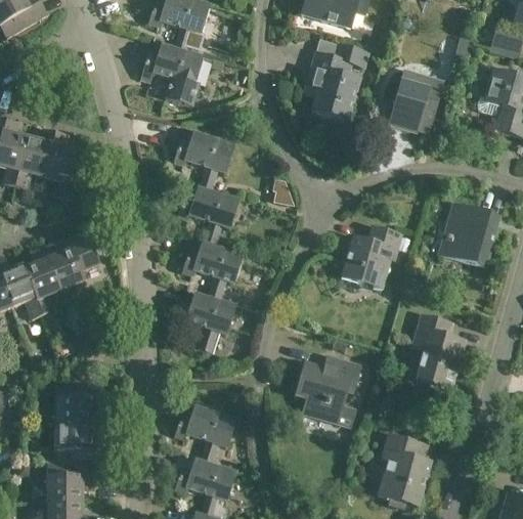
[(0,0),(0,26),(6,37),(47,13),(39,0),(0,0)]
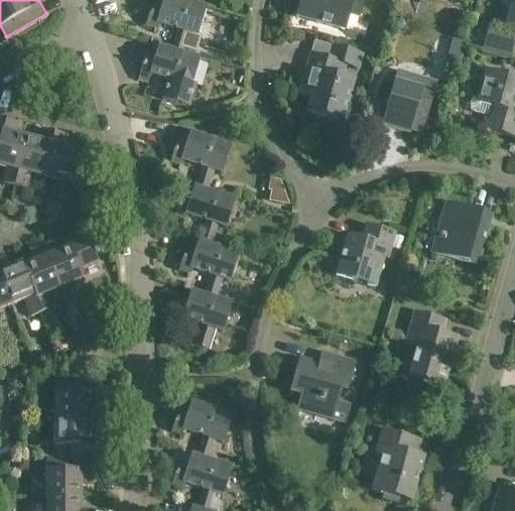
[(162,0),(161,3),(152,1),(146,22),(156,25),(157,20),(177,26),(171,46),(183,50),(184,47),(189,30),(198,32),(207,2),(200,0),(162,0)]
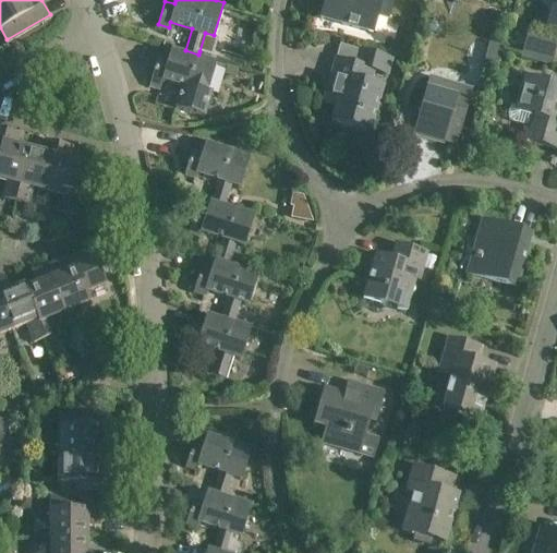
[(325,0),(321,14),(372,29),(378,7),(389,10),(392,0),(325,0)]
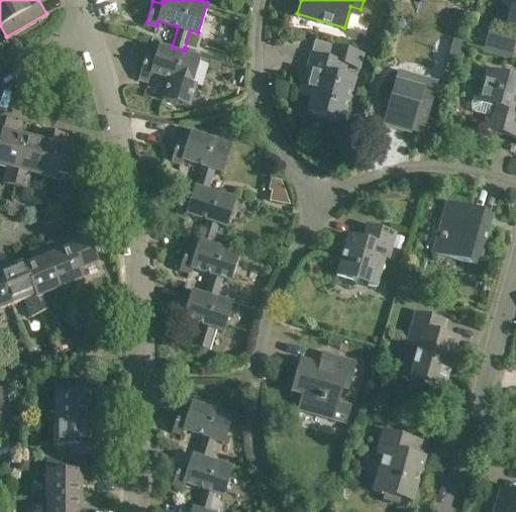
[(513,0),(507,23),(515,25),(515,0),(513,0)]
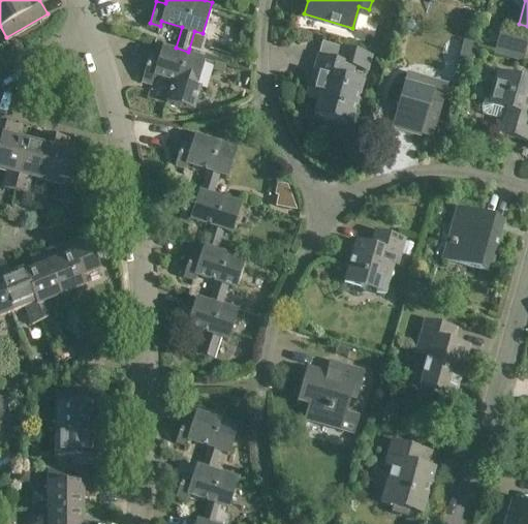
[(527,39),(508,33),(499,31),(494,50),(503,53),(524,58),(527,43),(527,39)]
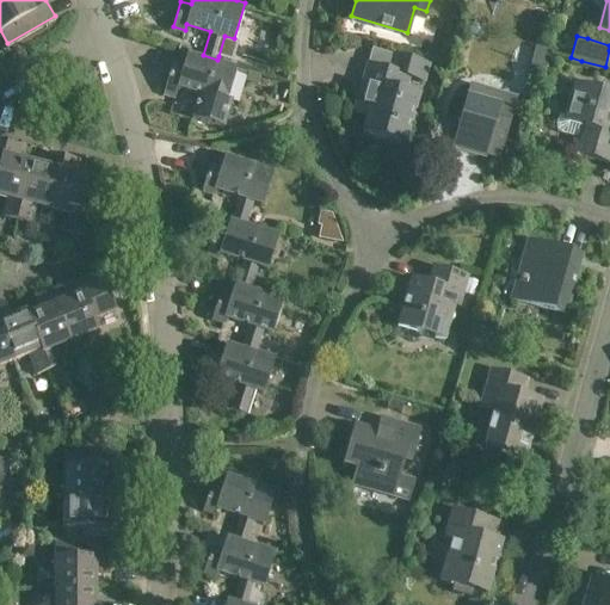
[(426,79),(432,60),(393,49),(388,66),(369,60),(356,106),(368,110),(363,129),(406,141),(418,91),(404,87),(407,74),(426,79)]
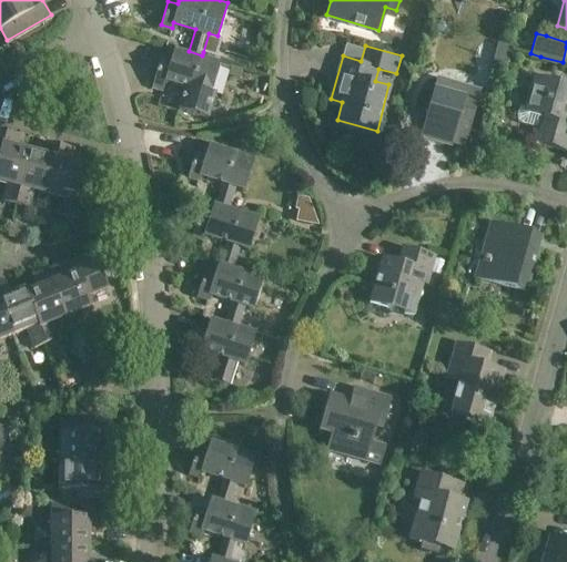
[(202,55),(189,51),(174,47),(171,60),(161,57),(152,84),(162,87),(162,88),(163,88),(166,79),(185,84),(179,106),(208,115),(216,91),(211,89),(221,58),(203,52),(202,55)]
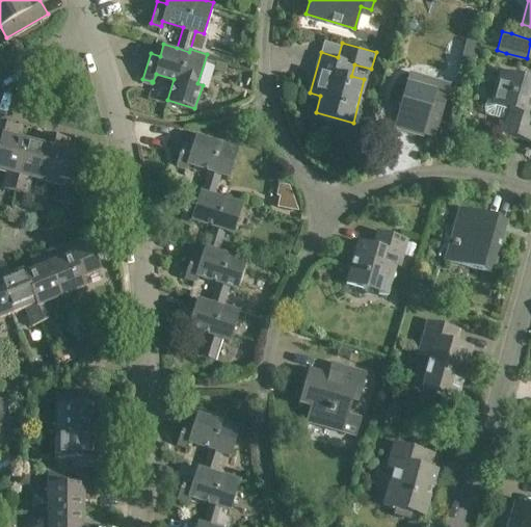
[(228,61),(218,58),(216,62),(215,67),(226,70),(228,61)]
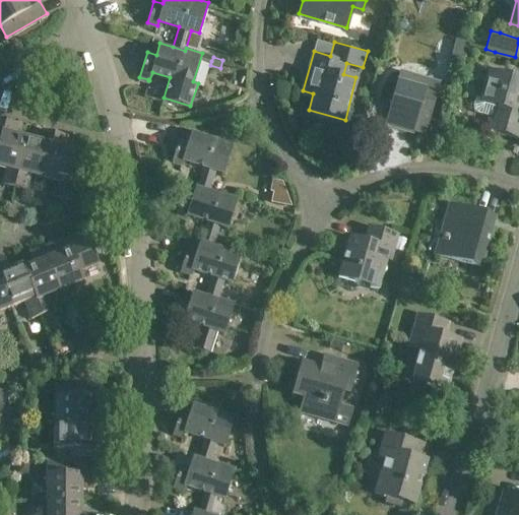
[(518,75),(490,67),(481,95),(476,93),(473,103),(474,107),(477,110),(495,114),(491,128),(518,135),(518,75)]
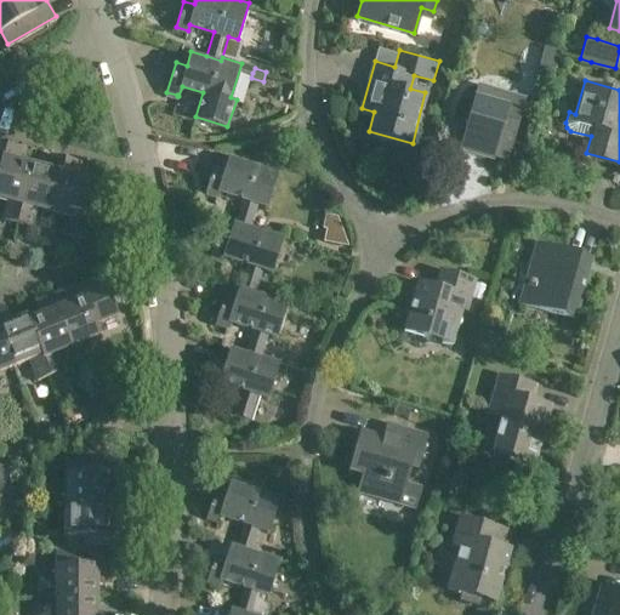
[(495,153),(510,157),(527,95),(478,81),(460,148),(494,158),(495,153)]
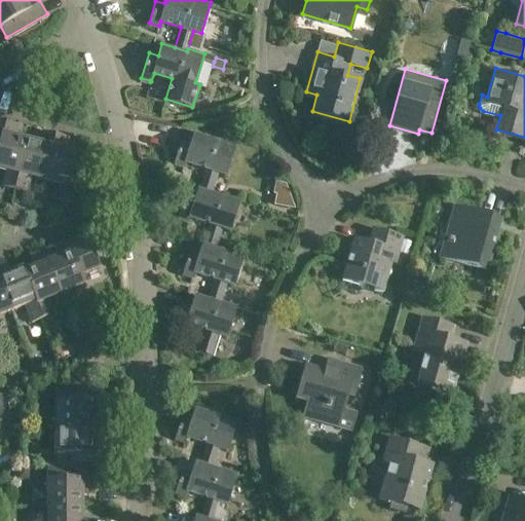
[(19,121),(17,121),(0,116),(0,165),(7,168),(4,182),(15,185),(28,137),(15,134),(19,121)]
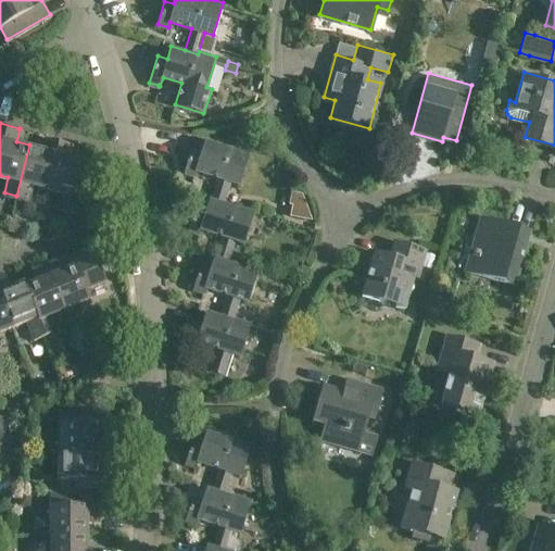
[(59,139),(46,136),(46,135),(42,148),(29,145),(16,196),(29,199),(34,184),(47,187),(59,139)]
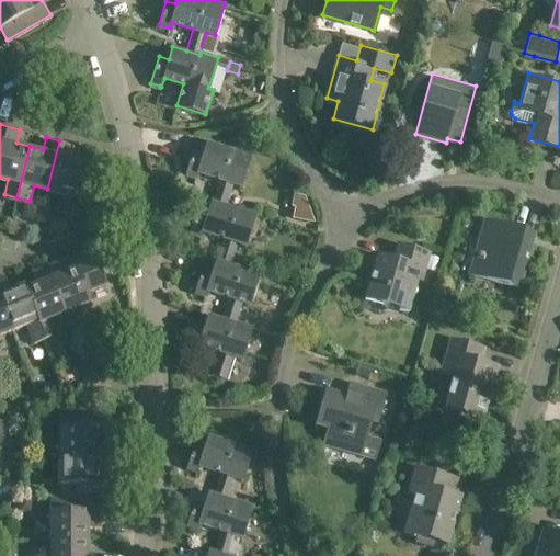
[(226,203),(232,182),(242,185),(252,152),(233,146),(232,148),(207,139),(203,152),(193,149),(185,172),(196,176),(198,171),(220,178),(214,200),(226,203)]
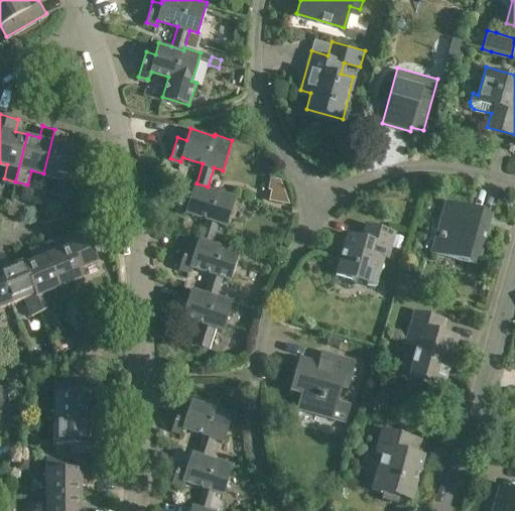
[(68,132),(67,132),(54,129),(43,173),(55,176),(51,193),(77,199),(83,173),(71,170),(77,147),(65,144),(68,132)]
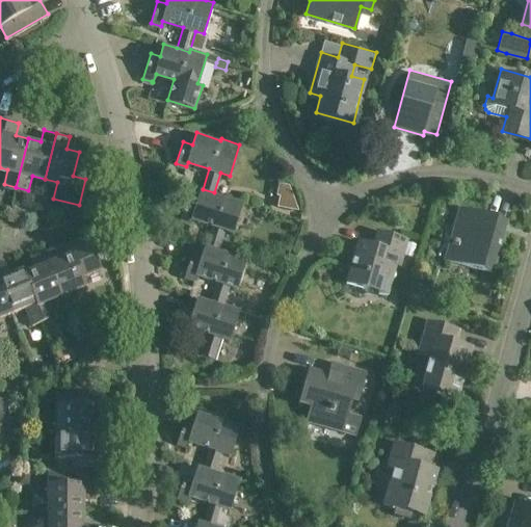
[(100,188),(97,193),(99,200),(109,198),(106,187),(100,188)]
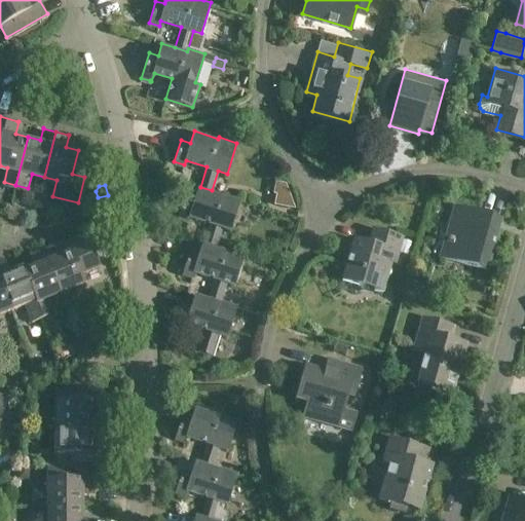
[(212,190),(200,187),(198,186),(194,198),(185,195),(178,217),(188,220),(190,216),(211,222),(204,242),(215,245),(222,224),(230,227),(240,197),(223,191),(222,194),(212,190)]
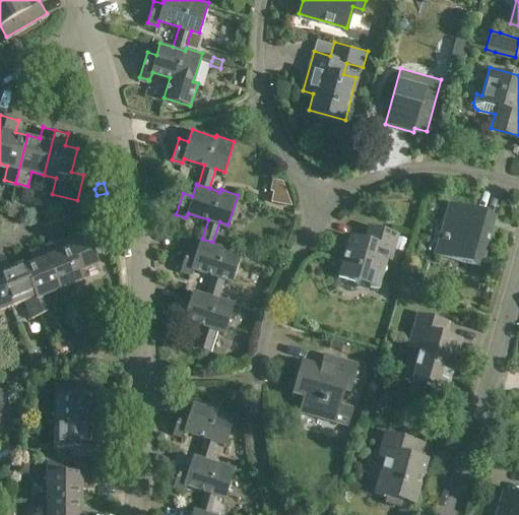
[(21,216),(24,205),(11,201),(8,212),(21,216)]
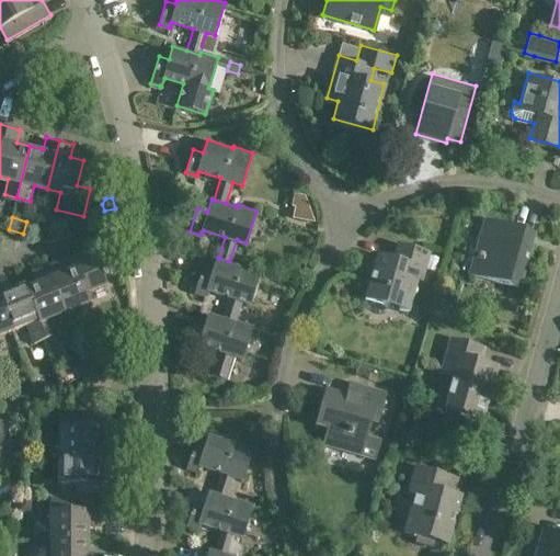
[(470,271),(520,285),(533,240),(527,239),(529,230),(486,217),(470,271)]
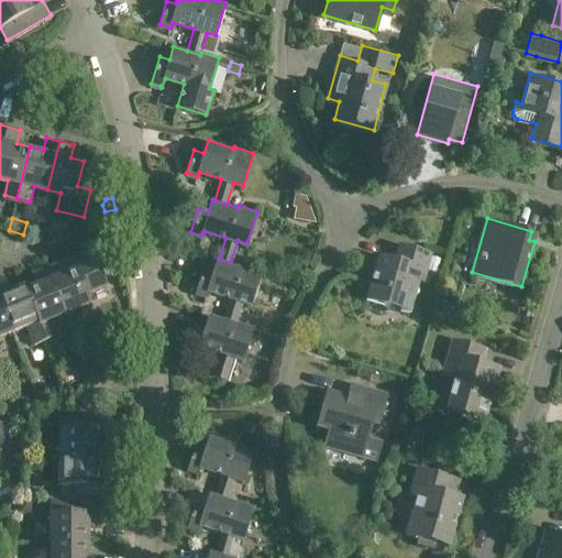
[(427,269),(431,252),(399,242),(395,259),(379,254),(367,297),(409,310),(421,266),(427,269)]
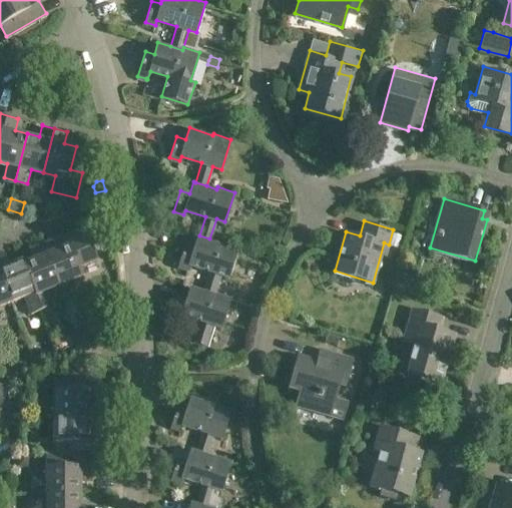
[(59,283),(82,273),(79,267),(98,259),(83,223),(41,240),(59,283)]
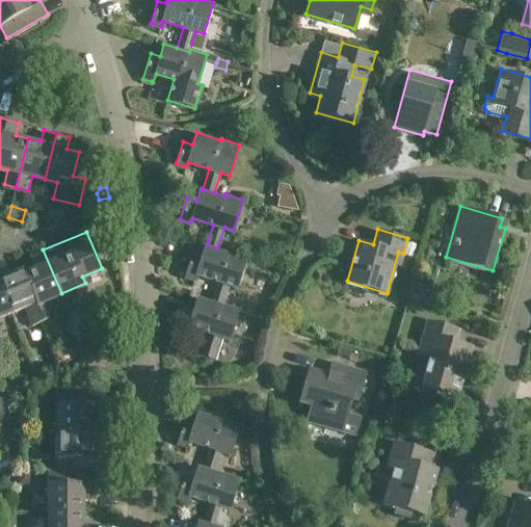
[(101,241),(105,252),(116,247),(112,237),(101,241)]
